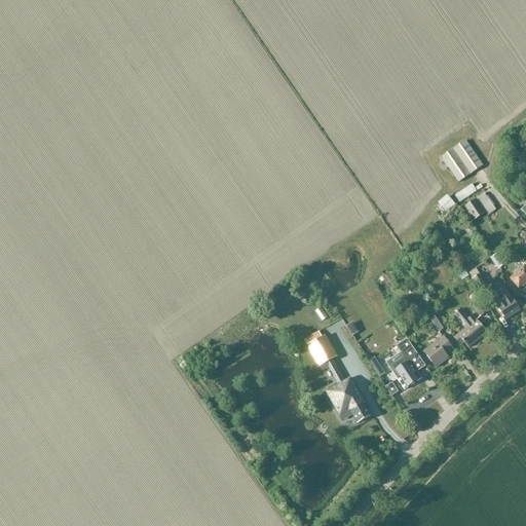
[(484,166),(466,141),(466,140),(441,157),(458,183),(484,166)]
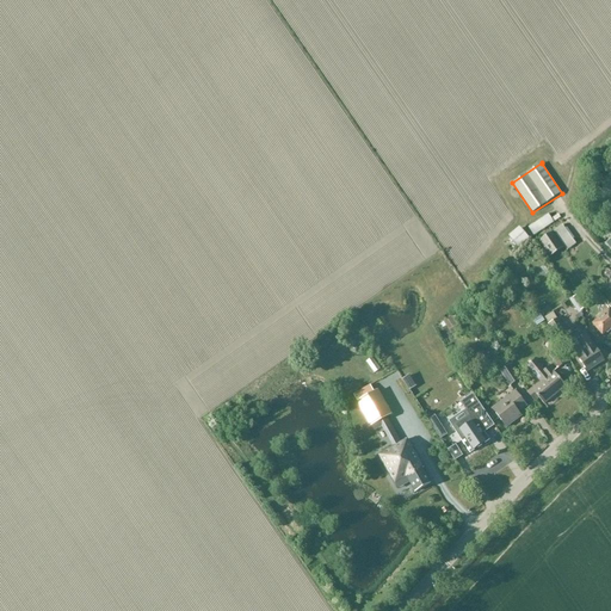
[(534,235),(554,223),(548,215),(528,228),(534,235)]
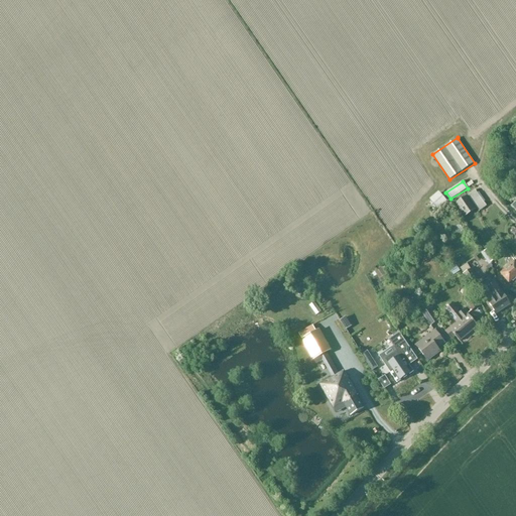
[(428,200),(429,201),(423,206),(431,215),(438,211),(437,209),(446,202),(438,191),(428,200)]
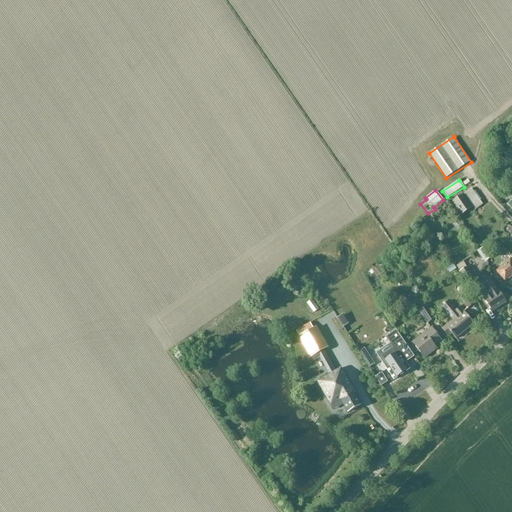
[(482,206),(473,193),(466,198),(472,207),(475,210),(482,206)]
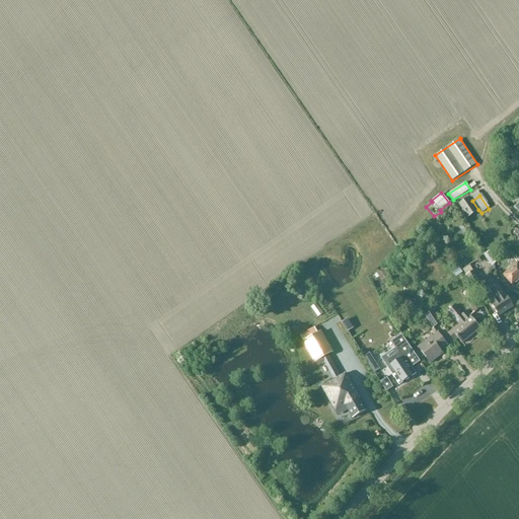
[(468,218),(478,211),(469,197),(458,204),(468,218)]
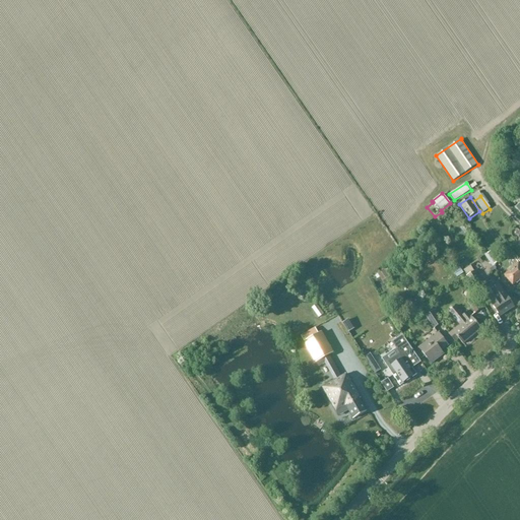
[(495,265),(501,261),(494,250),(486,254),(495,265)]
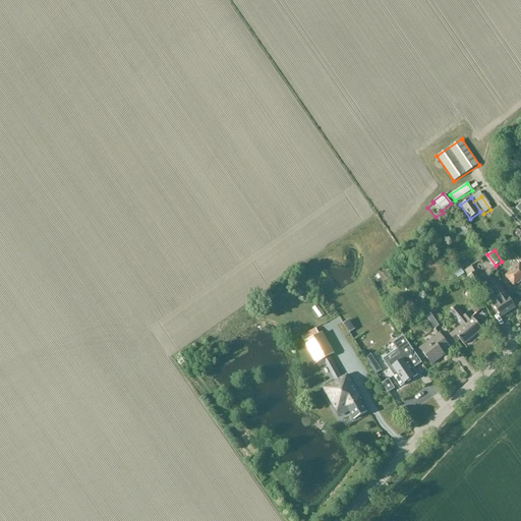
[(514,286),(520,279),(520,266),(519,265),(506,277),(514,286)]
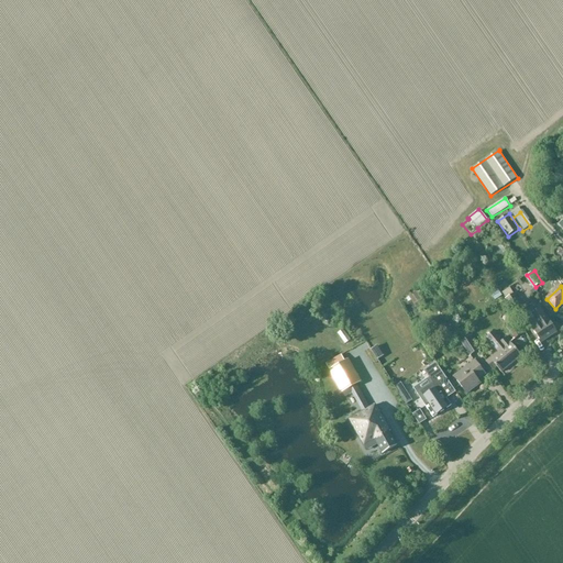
[(503,296),(498,289),(489,295),(494,301),(503,296)]
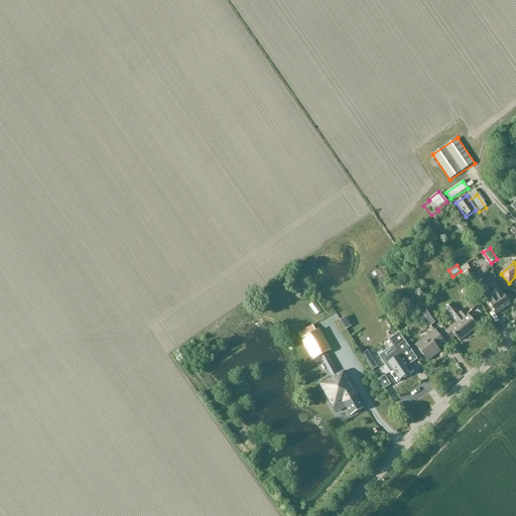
[(482,285),(472,269),(463,275),(473,291),(482,285)]
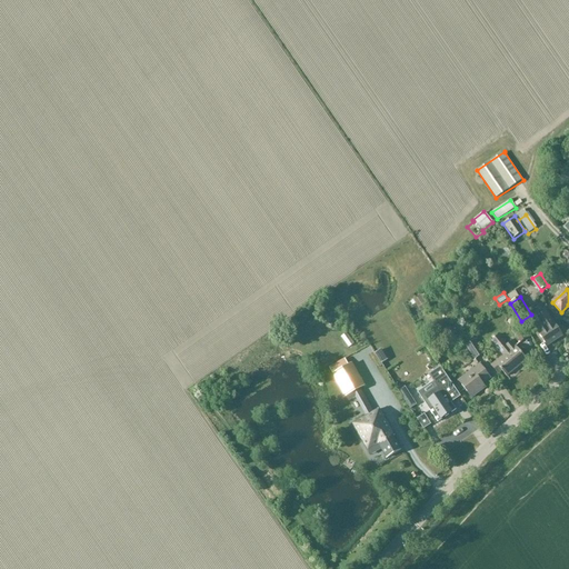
[(332,319),(341,312),(336,305),(327,311),(332,319)]
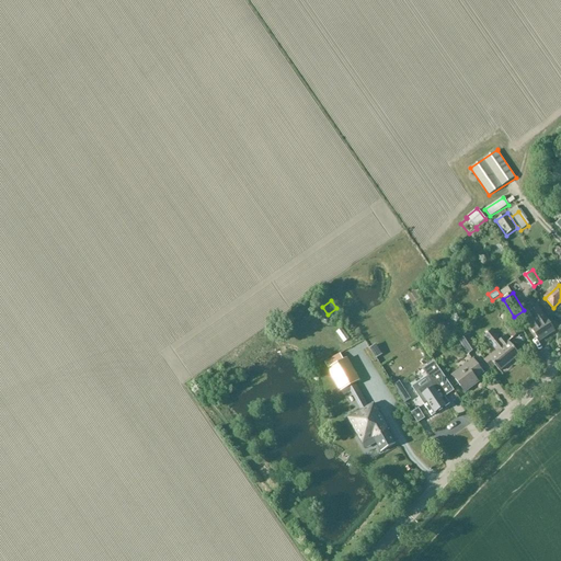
[(547,319),(546,319),(538,307),(524,317),(539,342),(554,331),(547,319)]
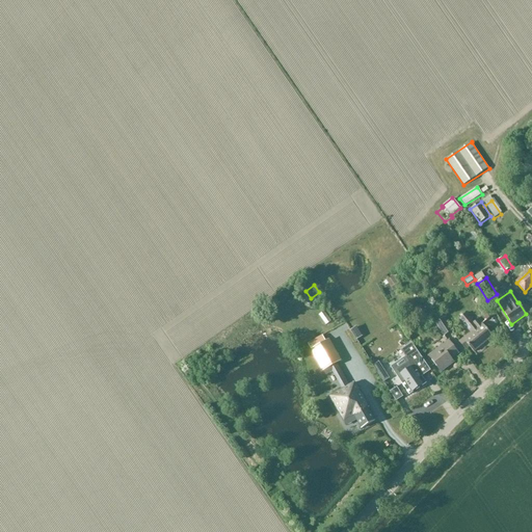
[(486,321),(493,316),(484,306),(478,311),(486,321)]
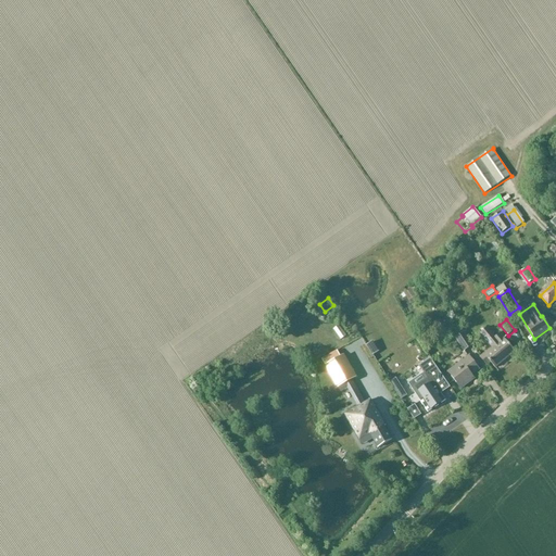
[(500,333),(495,337),(488,327),(481,332),(493,348),(485,354),(480,358),(487,367),(492,362),(495,366),(514,351),(504,339),(500,333)]
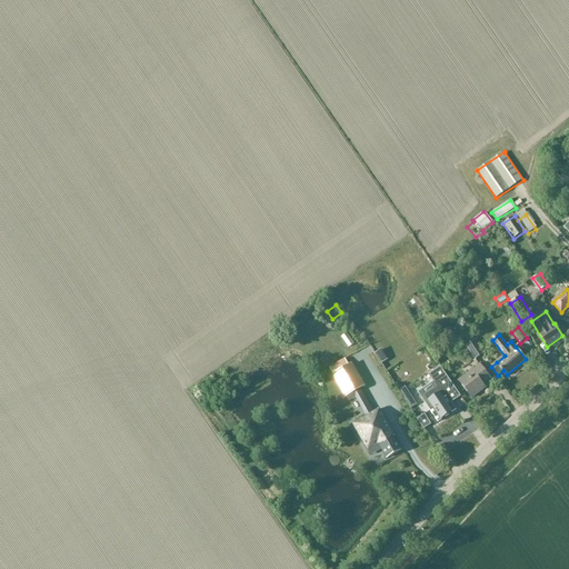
[(475,360),(483,355),(475,340),(466,347),(475,360)]
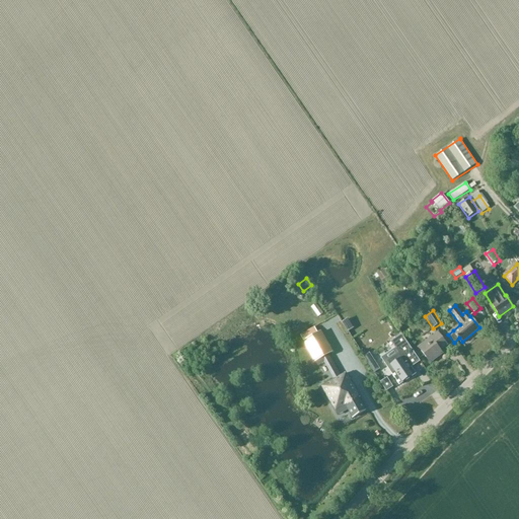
[(314,328),(302,336),(300,336),(300,337),(315,363),(329,355),(314,328)]
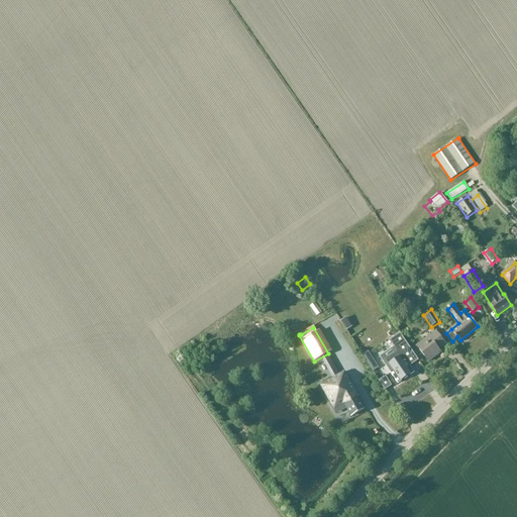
[(438,348),(444,343),(435,330),(417,344),(429,360),(440,351),(438,348)]
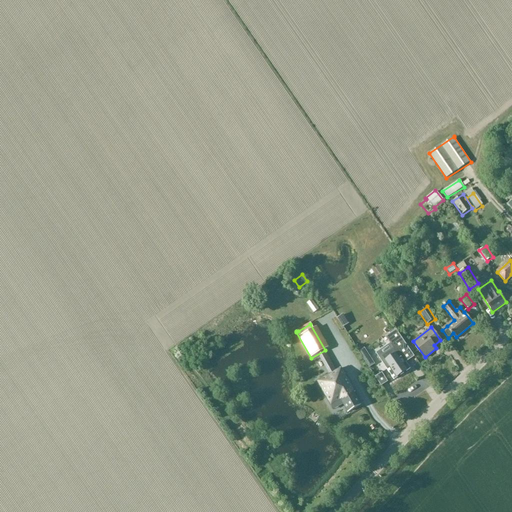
[(393,349),(382,357),(389,367),(386,369),(394,380),(410,369),(406,363),(414,357),(396,330),(385,338),(393,349)]
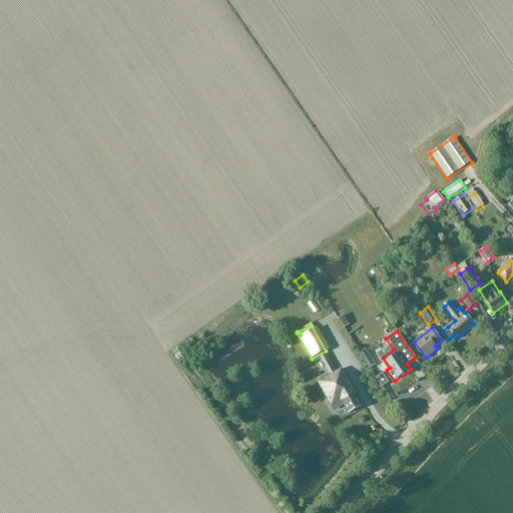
[(370,347),(364,351),(372,365),(379,361),(370,347)]
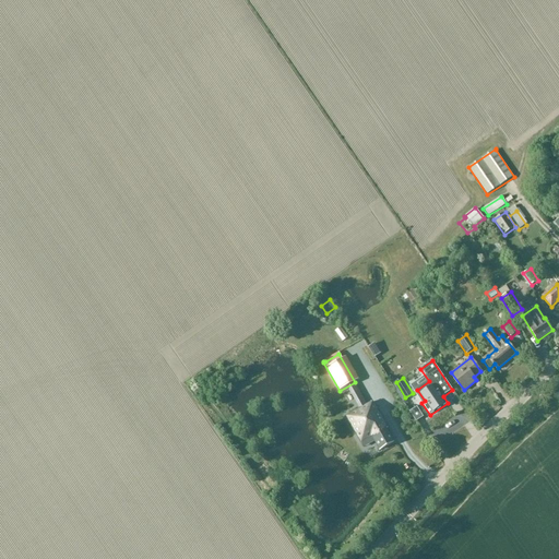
[(461,412),(466,408),(461,400),(455,403),(461,412)]
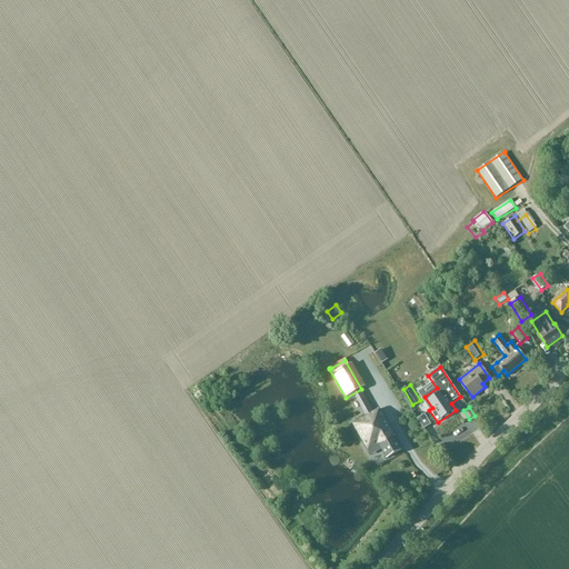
[(381,450),(386,459),(401,450),(379,410),(351,426),(369,458),(381,450)]
